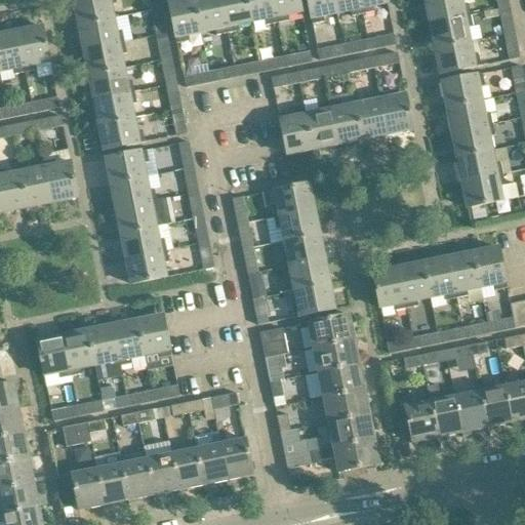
[(113,18),(112,13),(111,5),(117,4),(115,0),(74,0),(79,26),(113,18)]
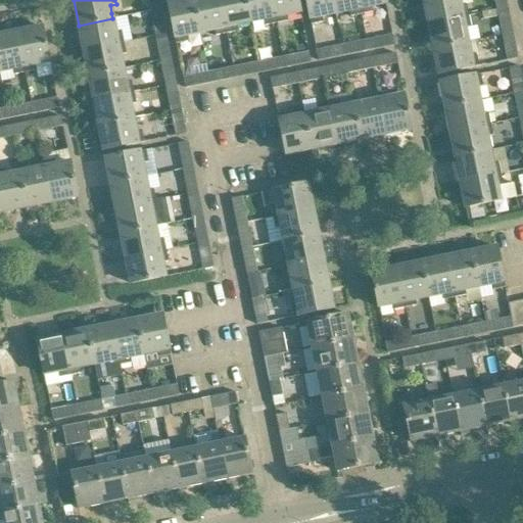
[(160,9),(158,0),(148,0),(150,11),(160,9)]
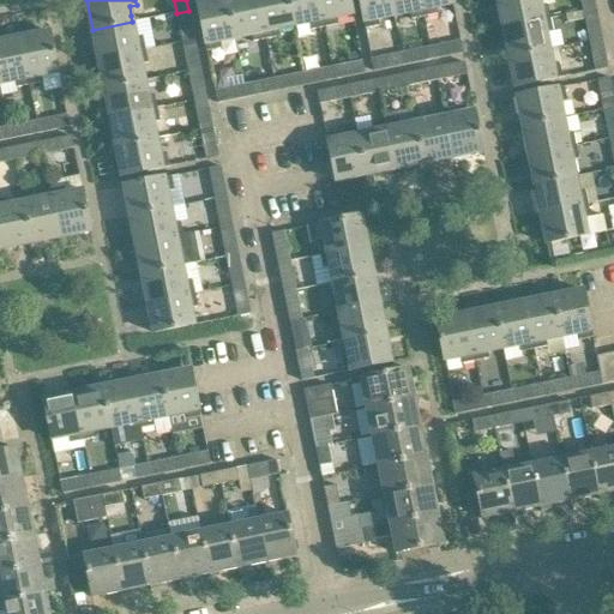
[(220,41),(235,38),(227,0),(216,0),(197,4),(206,52),(221,48),(220,41)]
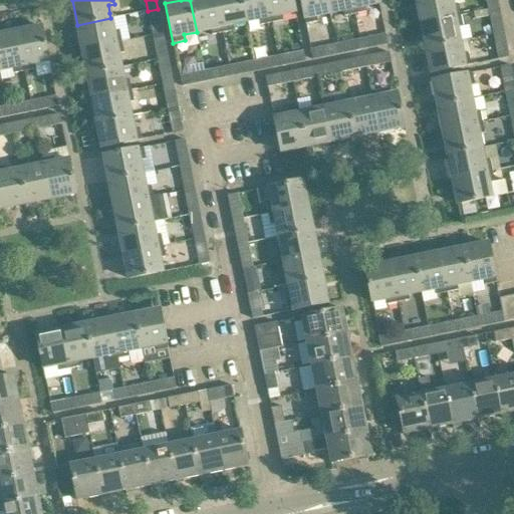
[(212,35),(223,33),(216,0),(190,0),(197,32),(210,29),(212,35)]
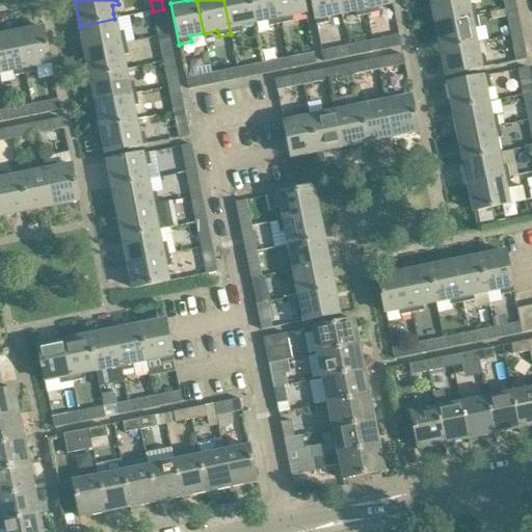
[(241,26),(255,23),(249,0),(223,0),(231,34),(242,32),(241,26)]
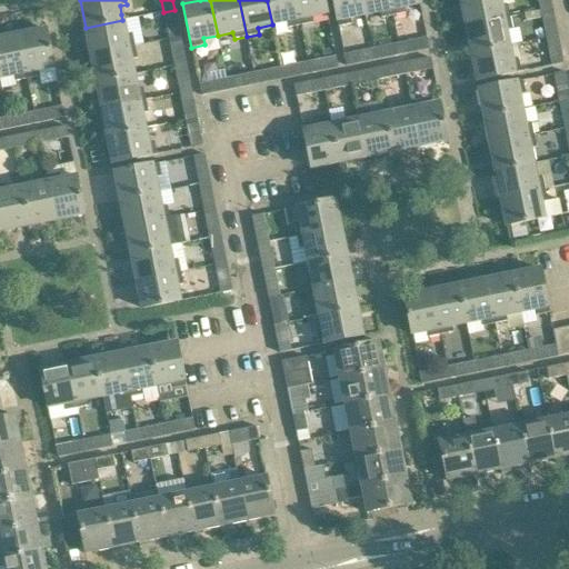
[(288,28),(300,26),(295,0),(267,0),(272,25),(287,21),(288,28)]
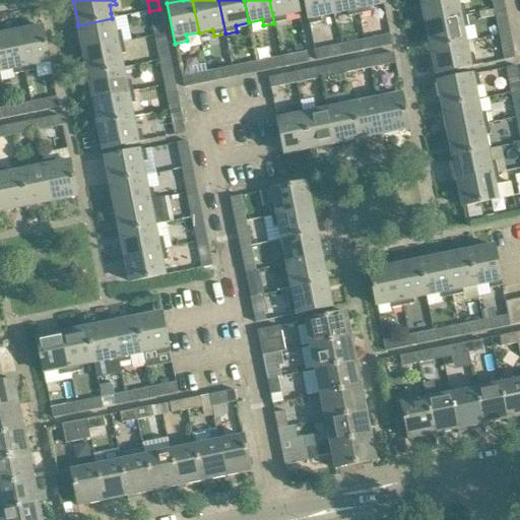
[(299,12),(296,0),(269,0),(274,23),(285,21),(284,15),(299,12)]
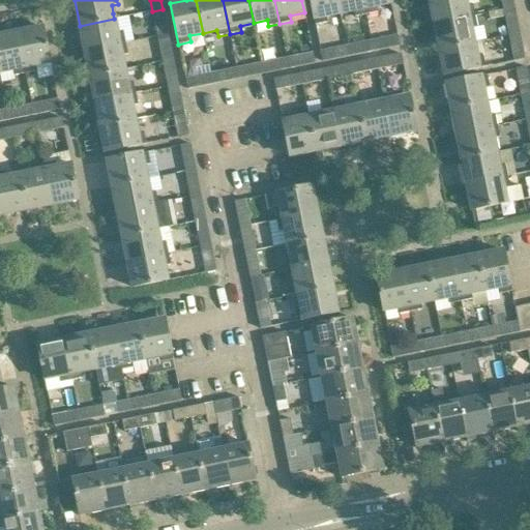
[(326,17),(340,13),(336,0),(310,0),(316,25),(327,23),(326,17)]
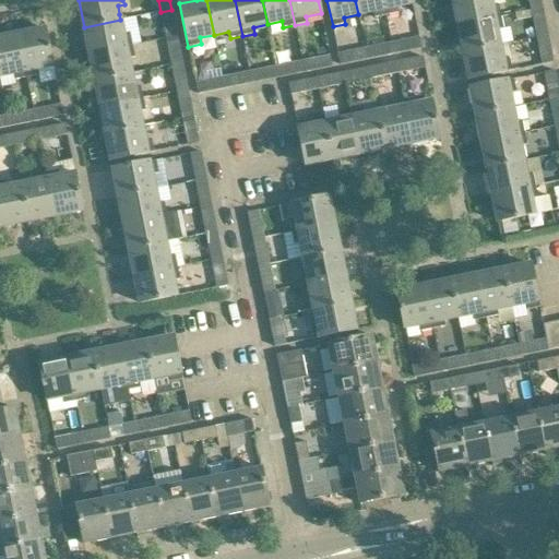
[(375,18),(387,15),(382,0),(355,0),(358,14),(373,11),(375,18)]
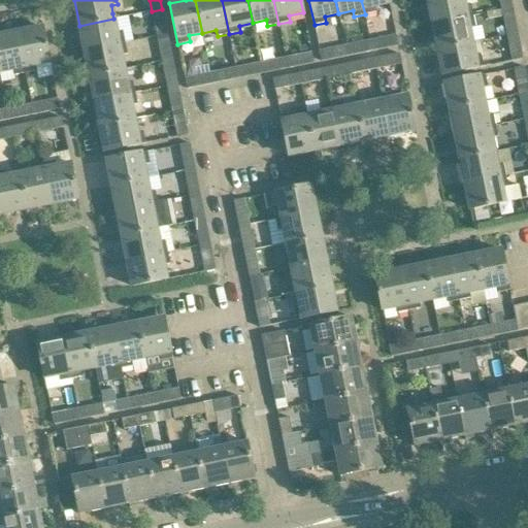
[(375,6),(389,3),(388,0),(361,0),(365,14),(376,12),(375,6)]
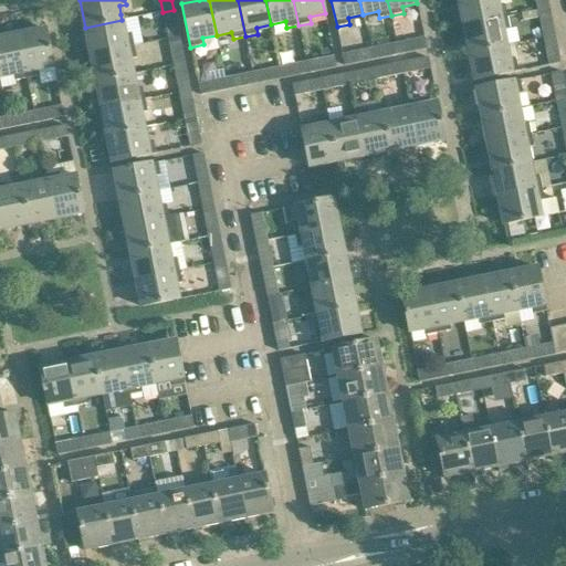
[(458,0),(463,25),(507,17),(504,4),(499,6),(496,0),(458,0)]
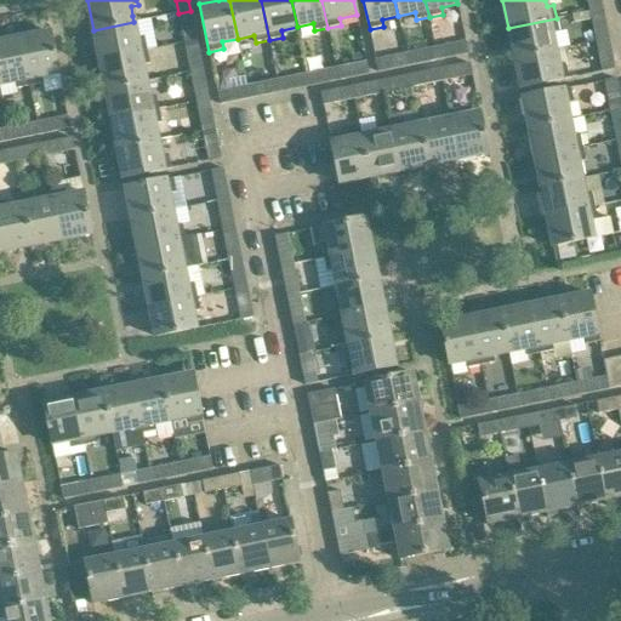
[(587,0),(591,12),(603,10),(600,0),(587,0)]
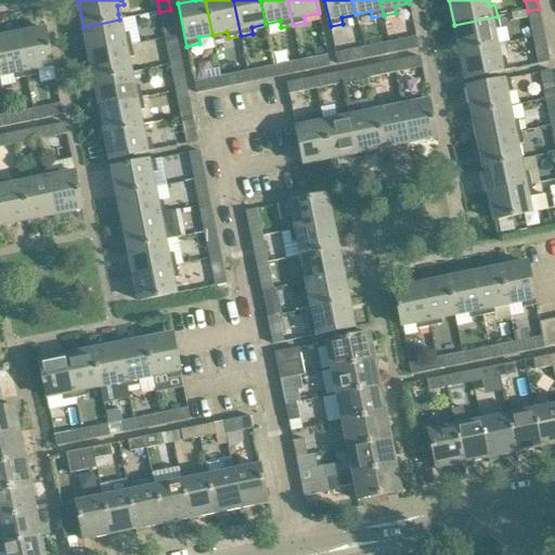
[(533,37),(544,35),(539,9),(528,11),(533,37)]
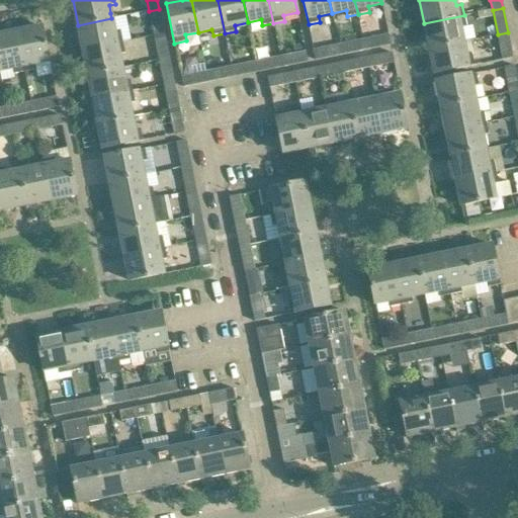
[(154,35),(164,33),(159,9),(149,11),(154,35)]
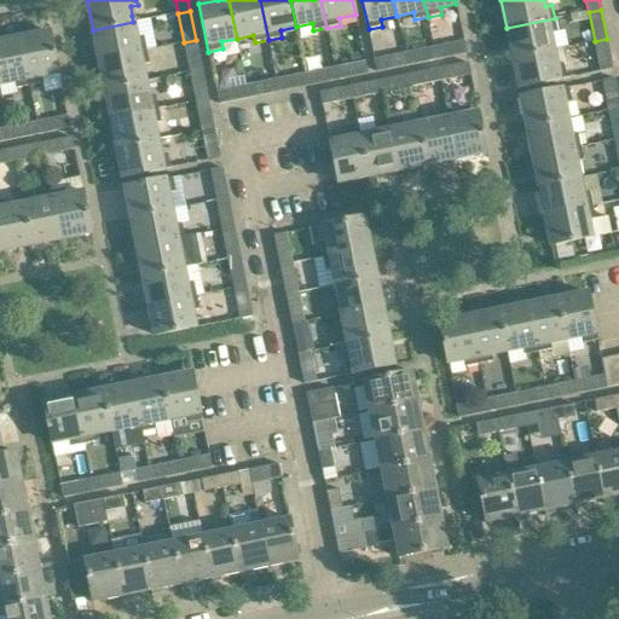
[(513,58),(554,50),(550,34),(557,33),(555,18),(507,28),(513,58)]
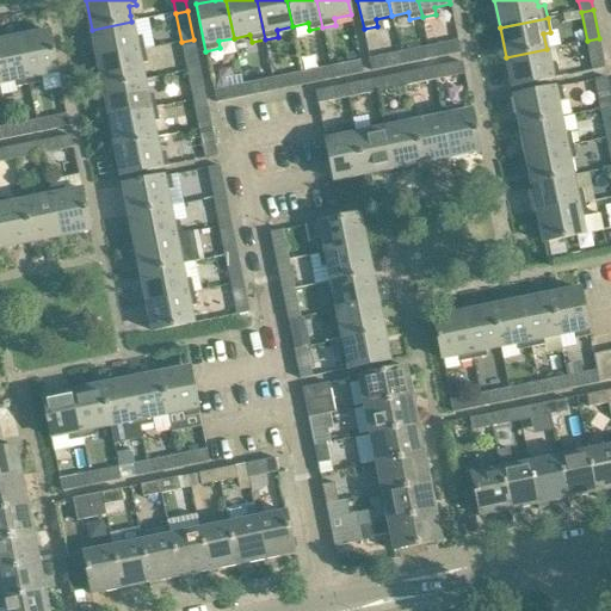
[(98,59),(144,49),(142,36),(135,37),(131,22),(92,30),(98,59)]
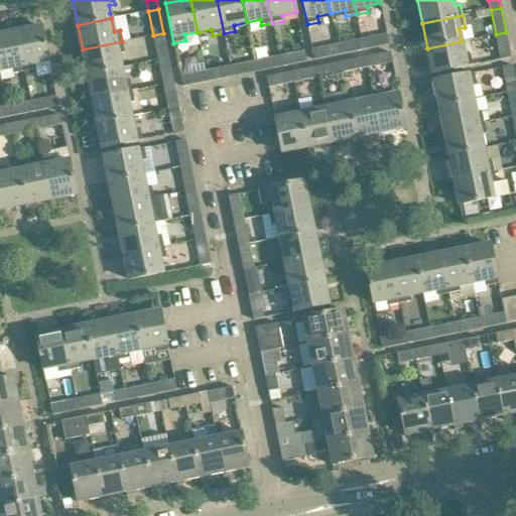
[(24,66),(48,60),(42,27),(17,32),(24,66)]
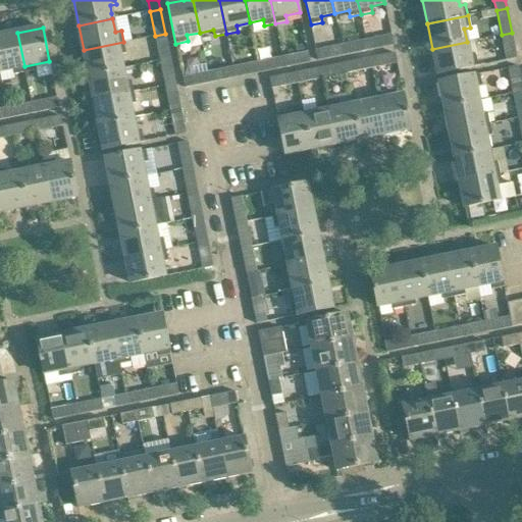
[(13,68),(24,66),(17,33),(0,36),(0,64),(11,62),(13,68)]
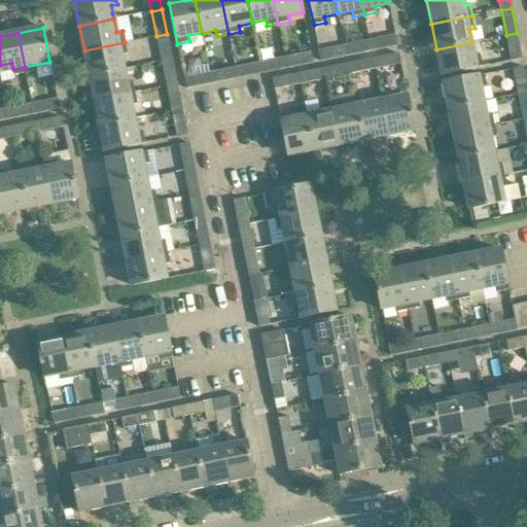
[(512,61),(522,59),(517,33),(506,35),(512,61)]
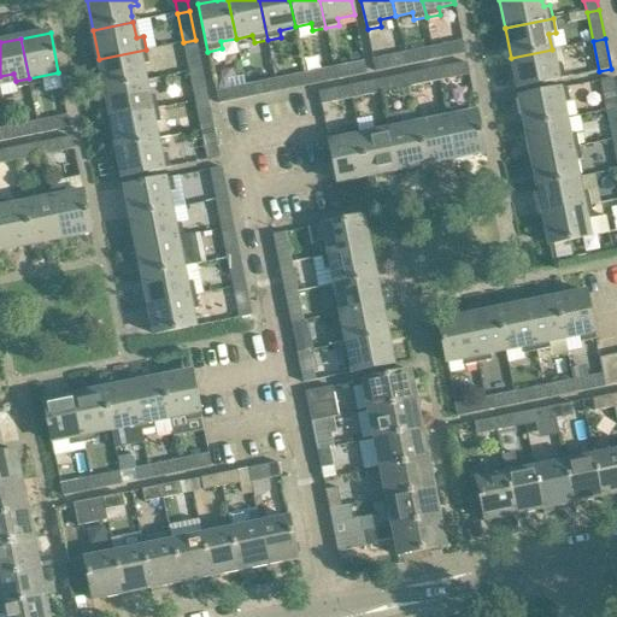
[(189,71),(201,69),(195,40),(183,42),(189,71)]
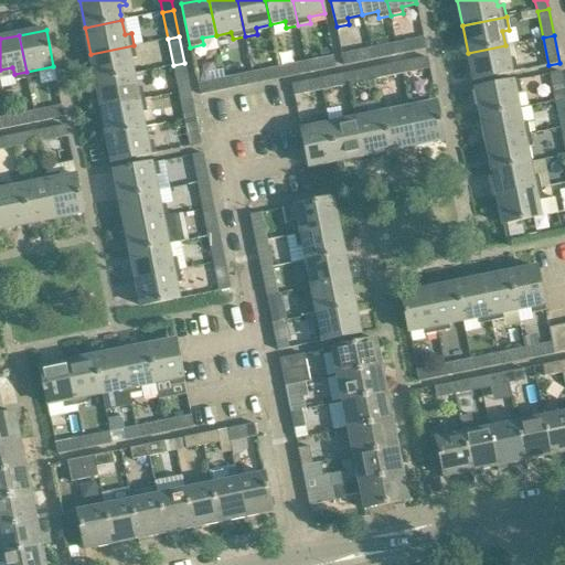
[(398,54),(426,49),(424,38),(396,43),(398,54)]
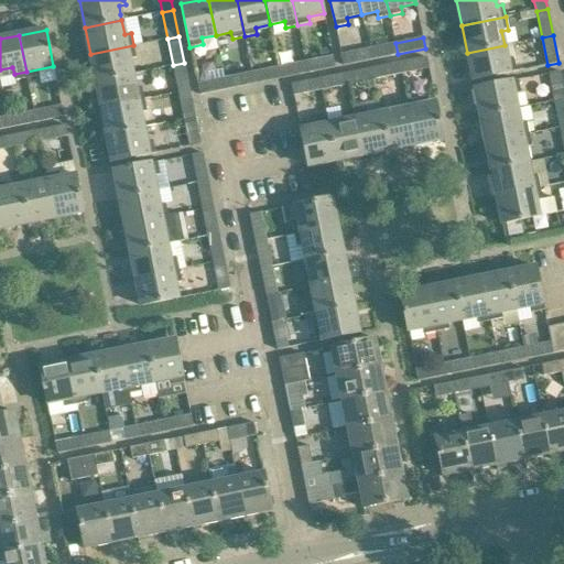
[(371,60),(398,54),(396,43),(369,49),(371,60)]
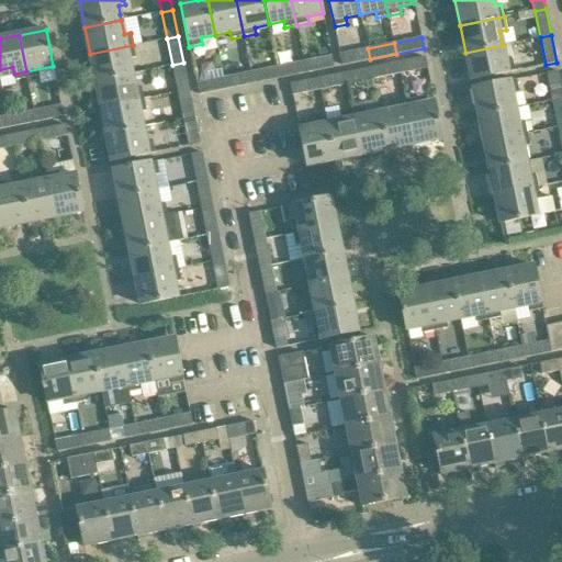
[(96,81),(132,74),(130,58),(135,57),(133,45),(90,54),(96,81)]
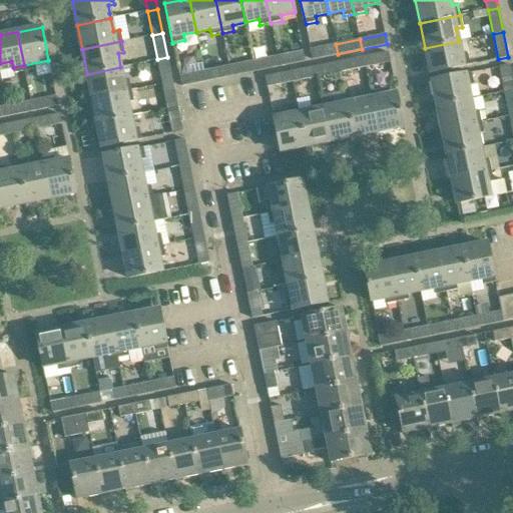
[(467,53),(461,54),(459,41),(425,48),(430,73),(470,65),(467,53)]
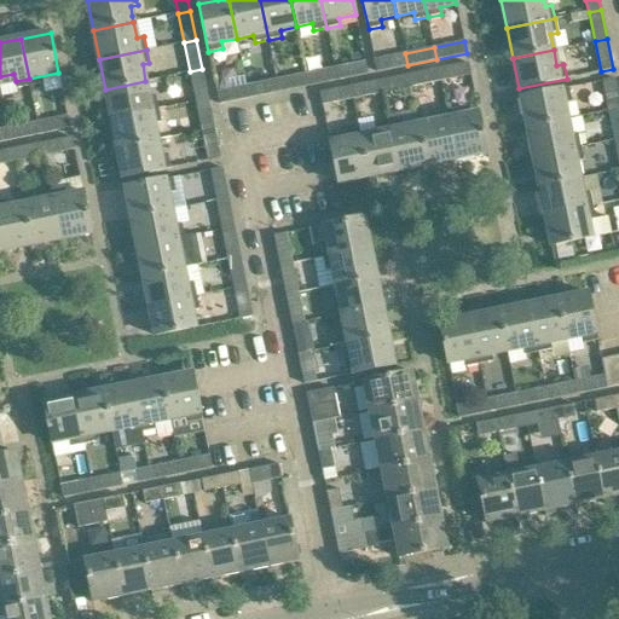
[(377,71),(408,65),(405,53),(375,59),(377,71)]
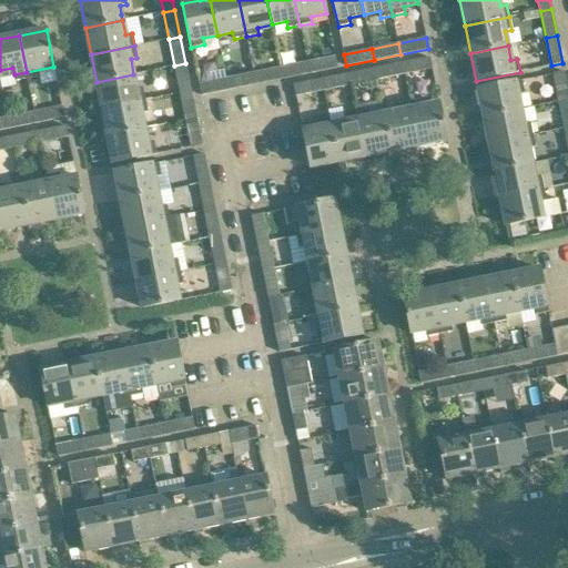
[(310,73),(314,72),(337,68),(335,57),(307,62),(310,73)]
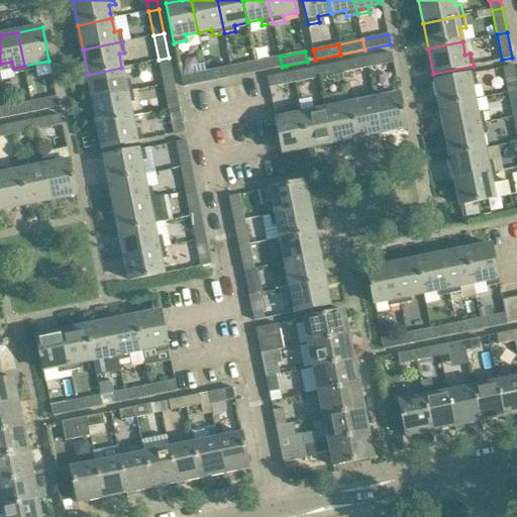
[(368,68),(393,63),(391,53),(366,58),(368,68)]
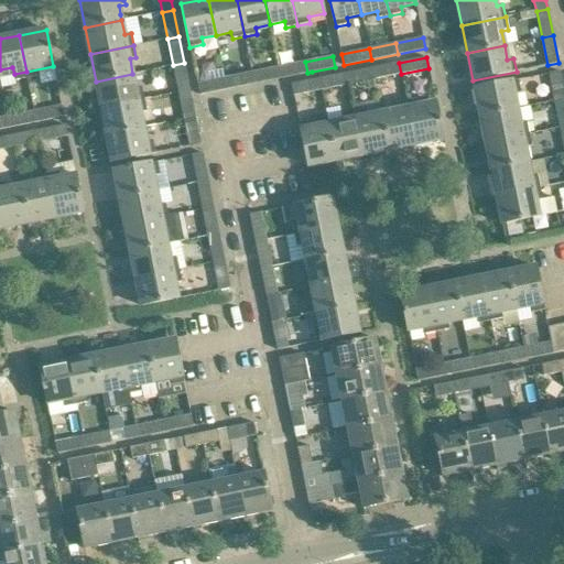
[(281,78),(307,73),(305,62),(279,67),(281,78)]
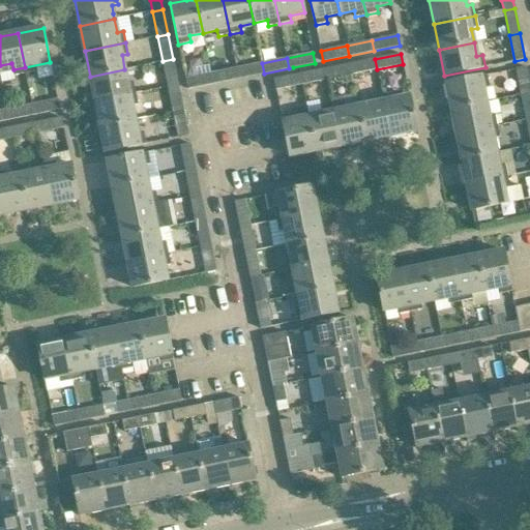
[(178,84),(175,70),(173,59),(163,61),(168,86),(178,84)]
